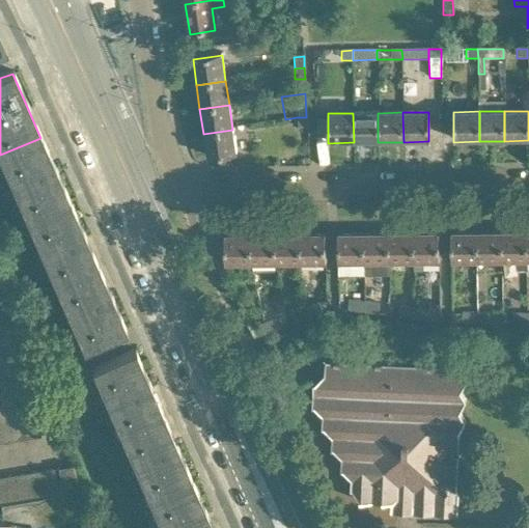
[(378,142),(378,113),(353,113),(354,142),(378,142)]
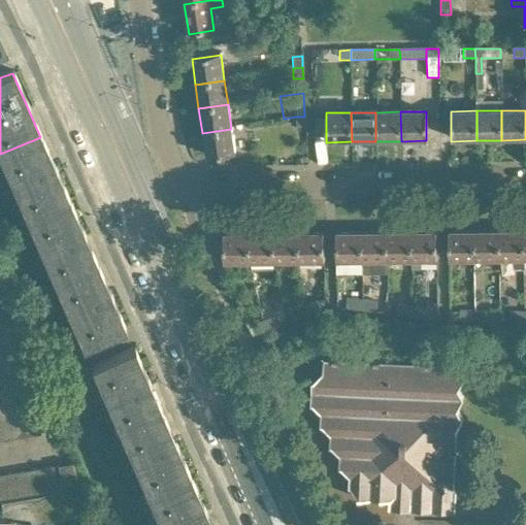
[(305,128),(305,119),(305,117),(304,117),(295,117),(296,128),(305,128)]
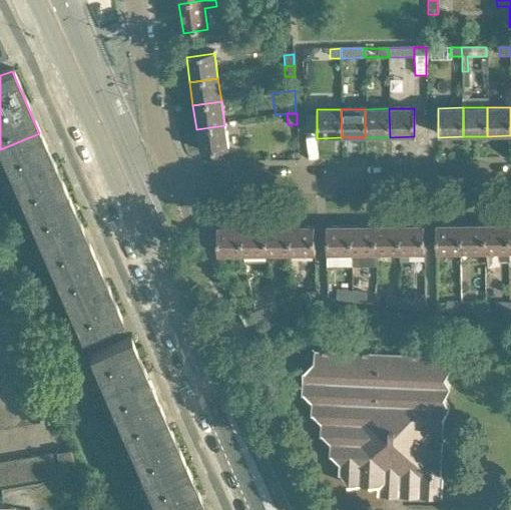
[(228,149),(224,125),(196,129),(199,153),(228,149)]
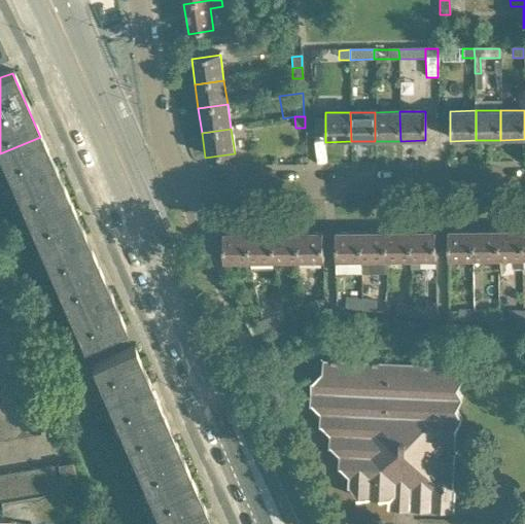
[(68,201),(40,137),(0,153),(0,164),(25,220),(68,201)]
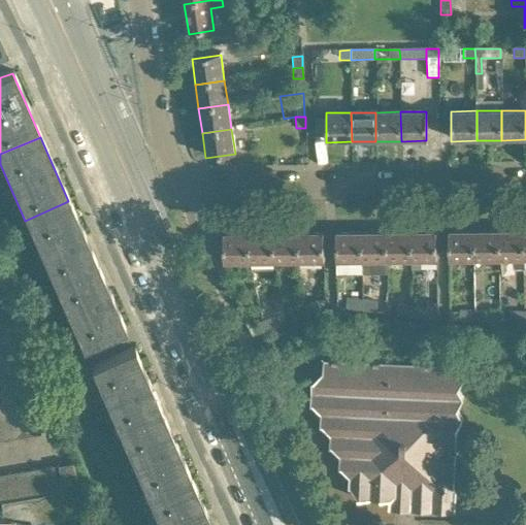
[(96,265),(68,201),(25,221),(53,285),(96,265)]
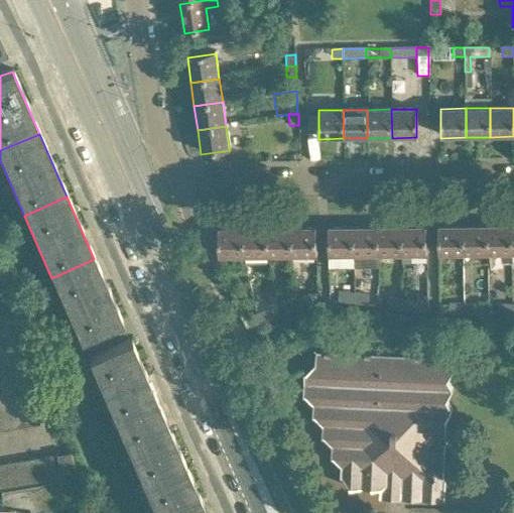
[(511,265),(511,227),(486,228),(486,255),(501,255),(501,265),(511,265)]
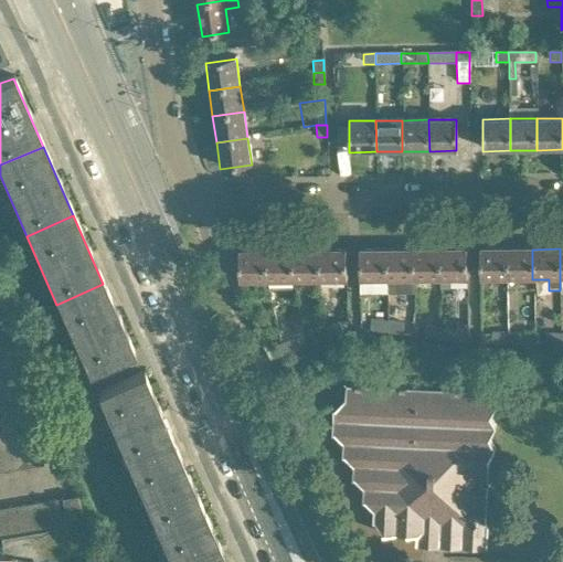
[(438,281),(438,250),(412,251),(412,281),(438,281)]
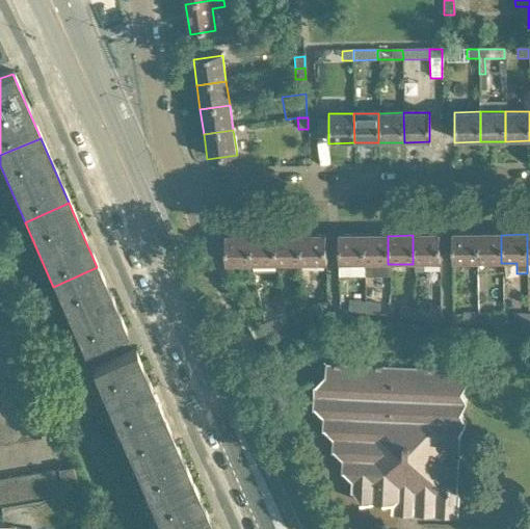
[(439,264),(439,235),(413,235),(413,264),(414,264),(415,273),(423,273),(423,264),(439,264)]
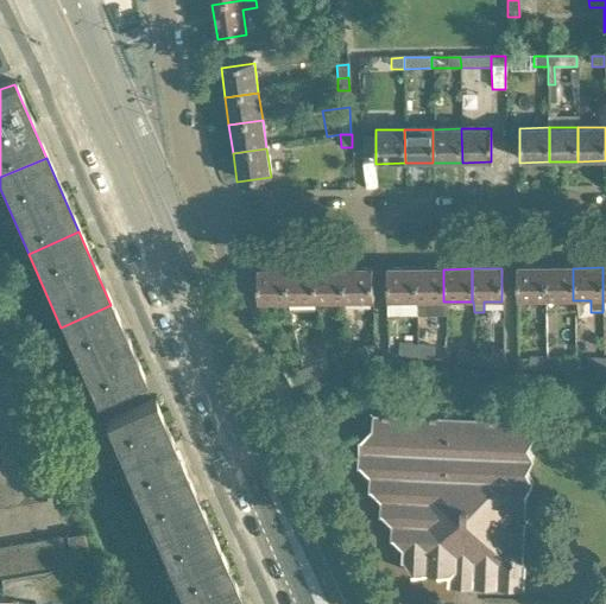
[(544,300),(544,268),(515,268),(516,300),(544,300)]
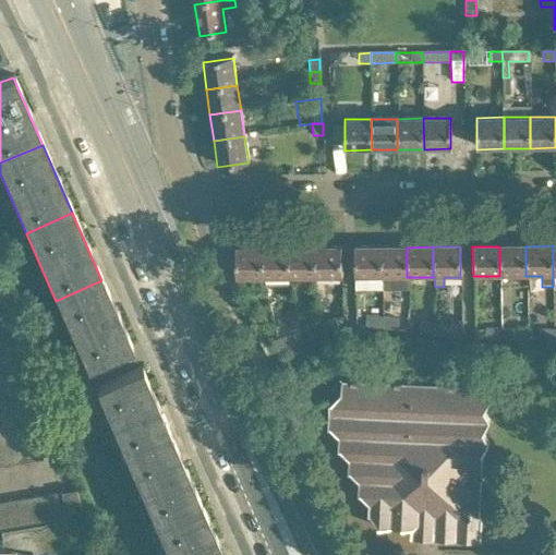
[(526,276),(526,246),(499,246),(499,276),(526,276)]
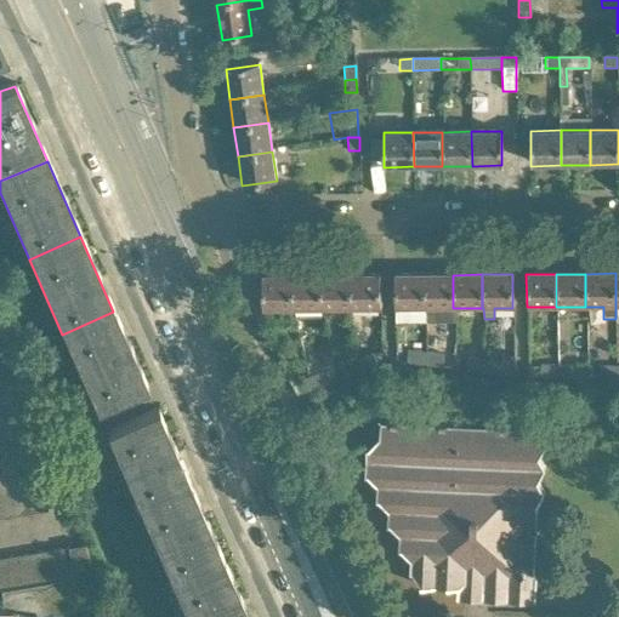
[(379,309),(379,275),(350,276),(350,309),(379,309)]
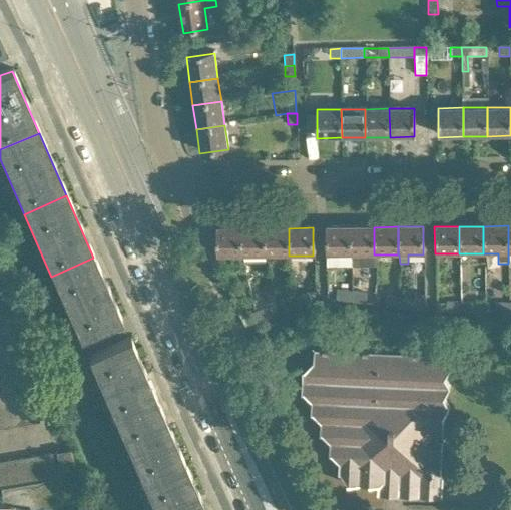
[(350,227),(325,227),(326,267),(350,266),(350,227)]
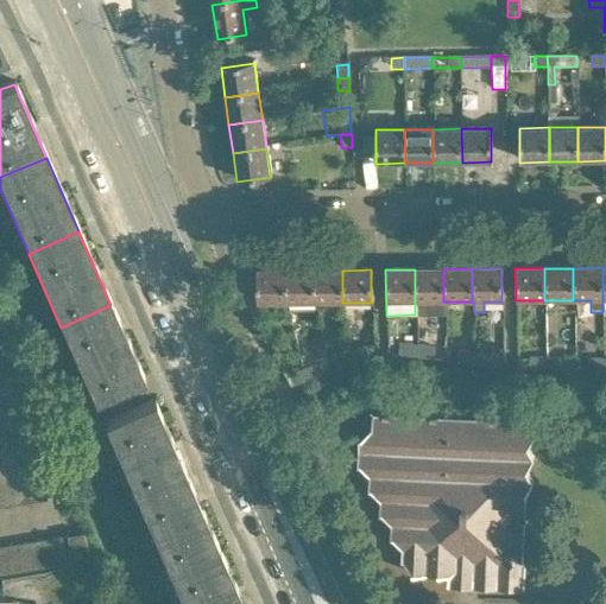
[(444,316),(443,302),(443,269),(415,269),(415,315),(416,315),(416,316),(444,316)]
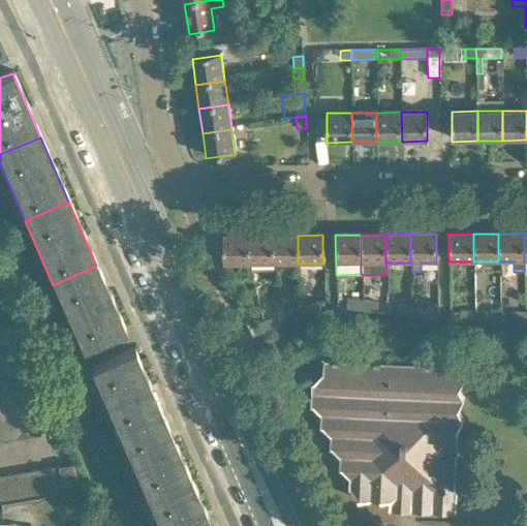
[(248,265),(248,236),(222,236),(222,265),(248,265)]
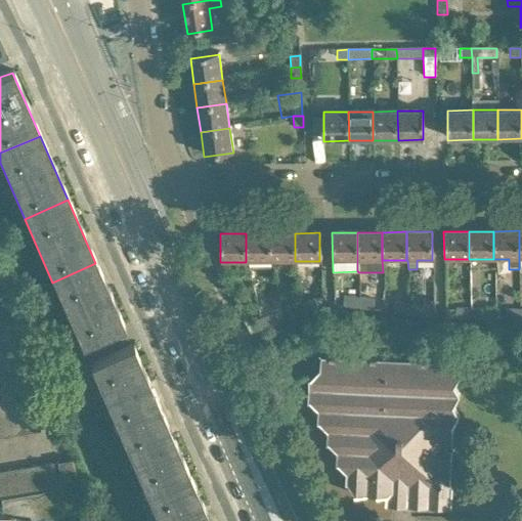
[(270,261),(269,233),(246,233),(246,262),(270,261)]
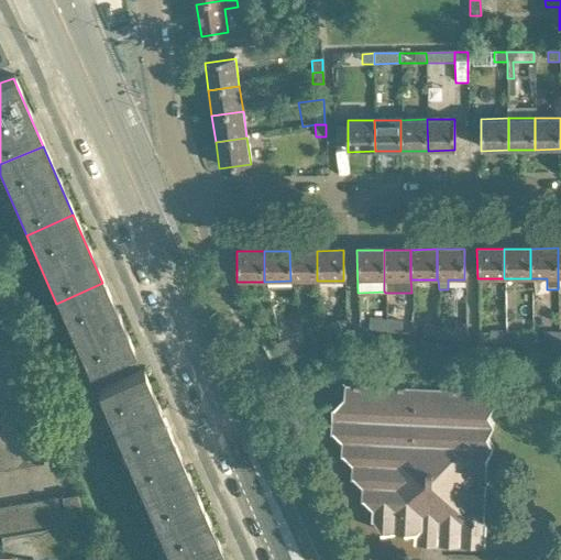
[(317,281),(317,251),(289,251),(290,281),(317,281)]
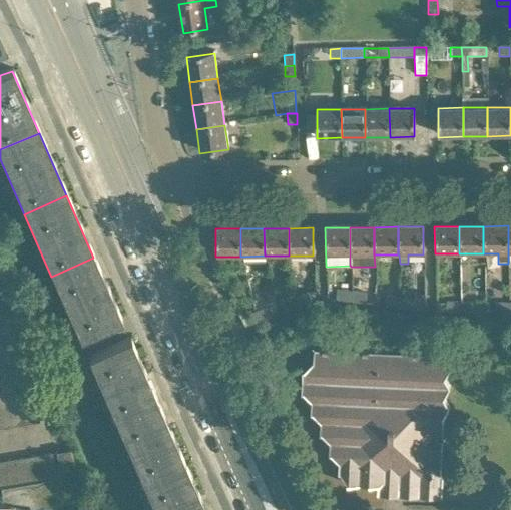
[(120,321),(93,258),(51,277),(78,339),(120,321)]
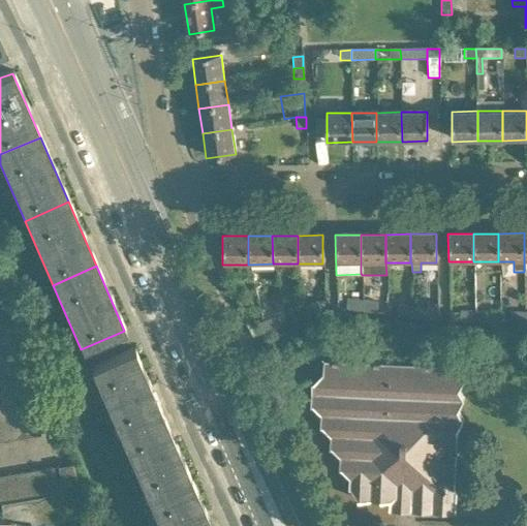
[(360,312),(361,301),(346,299),(345,310),(360,312)]
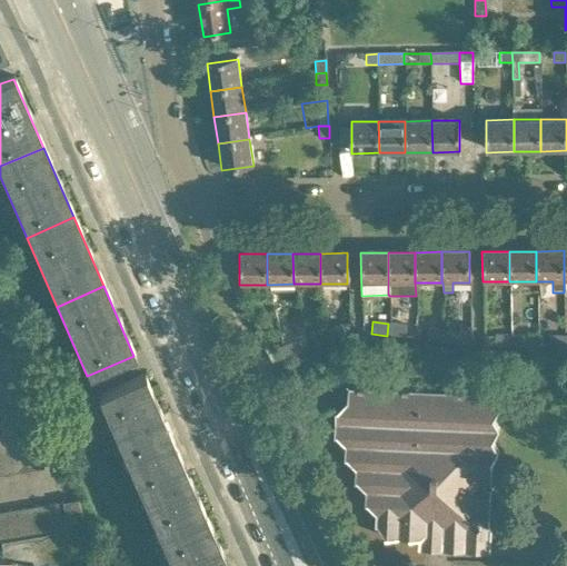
[(304,334),(301,324),(282,328),(285,338),(304,334)]
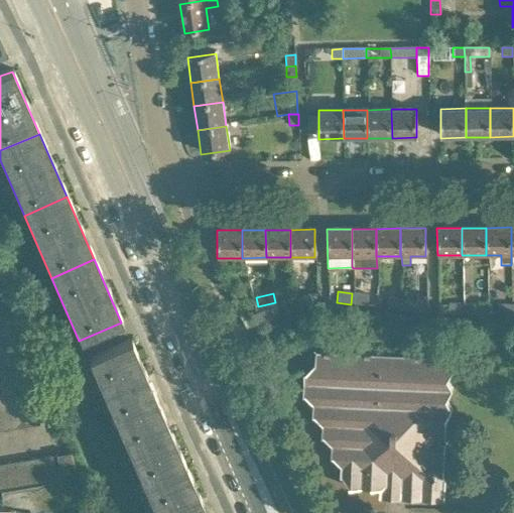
[(367,307),(369,296),(352,293),(351,304),(367,307)]
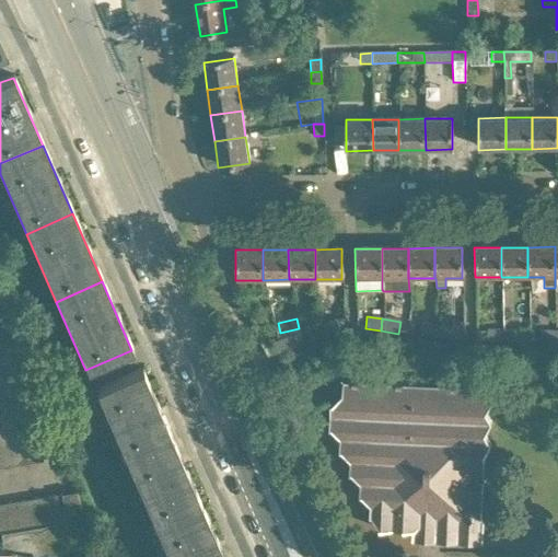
[(309,343),(338,332),(338,331),(344,326),(344,320),(335,321),(303,332),(309,343)]
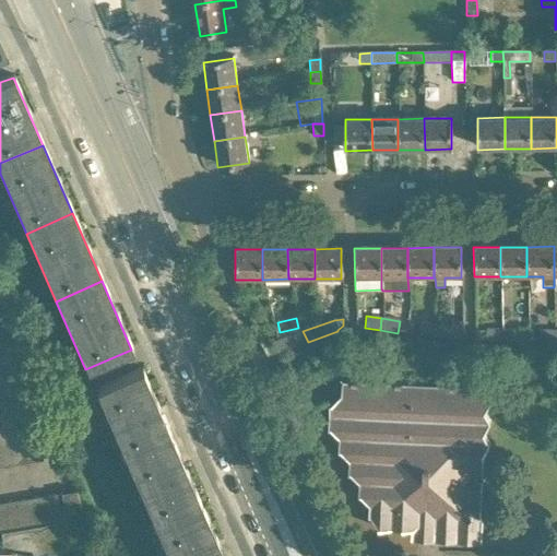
[(433,338),(434,326),(418,323),(418,335),(433,338)]
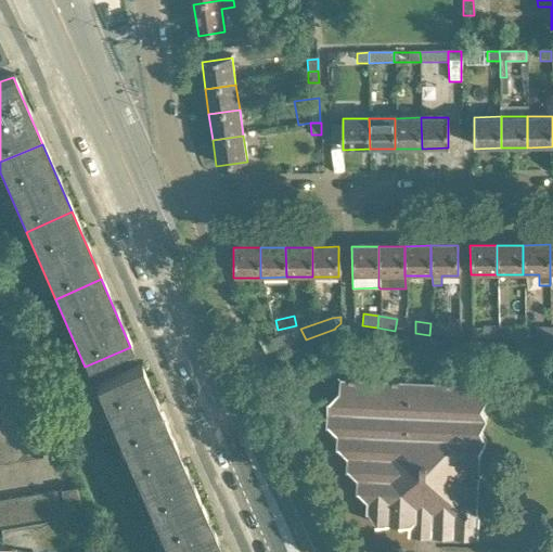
[(447,332),(448,325),(431,323),(429,335),(460,338),(460,333),(447,332)]
